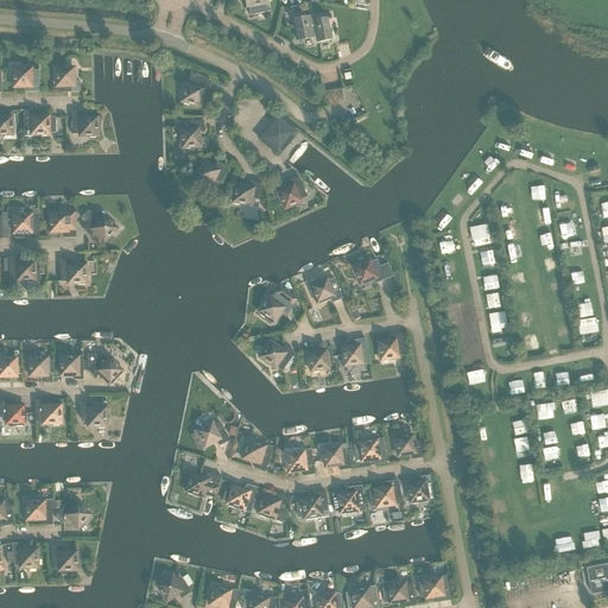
[(248,8),(249,16),(271,12),(267,0),(242,0),(245,8),(248,8)]
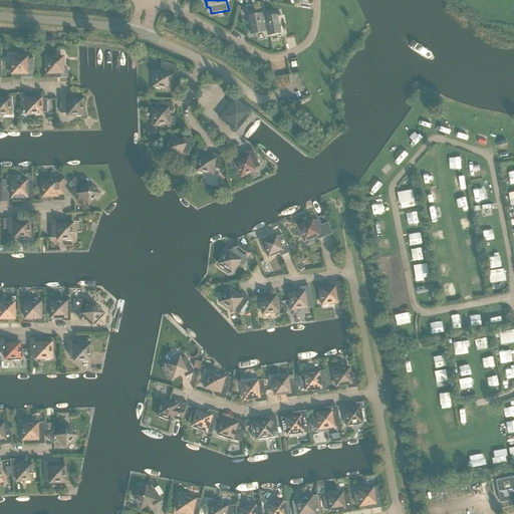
[(262,26),(260,18),(259,13),(248,16),(252,36),(268,33),(266,25),(262,26)]
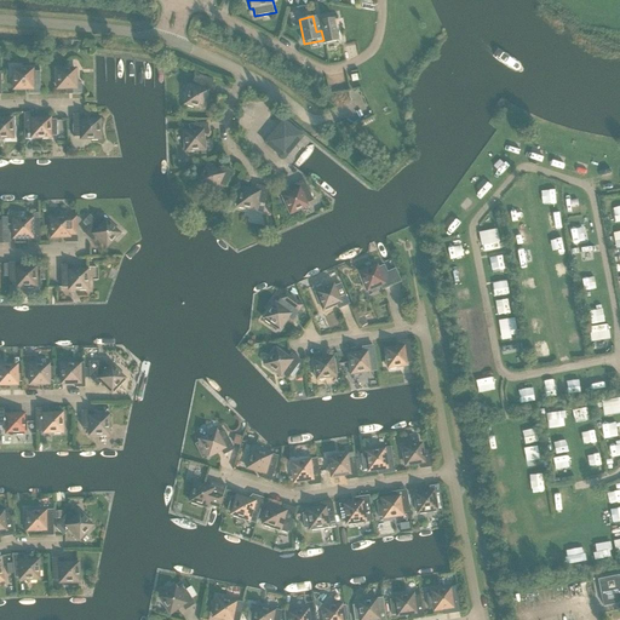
[(314,22),(316,32),(321,30),(323,40),(325,45),(338,42),(333,17),(314,22)]
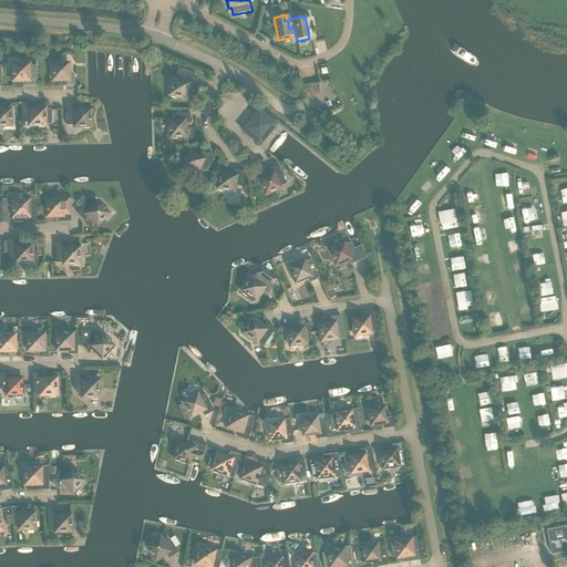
[(53,62),(53,64),(52,64),(52,65),(50,65),(51,71),(52,71),(52,81),(65,81),(65,86),(73,85),(73,75),(69,75),(69,63),(60,64),(60,62),(53,62)]
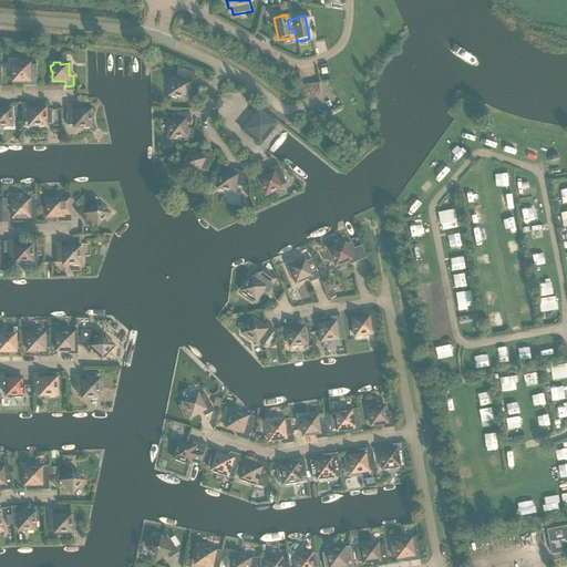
[(13,63),(13,64),(12,64),(12,66),(11,66),(11,72),(12,72),(12,81),(26,81),(26,86),(35,86),(35,66),(29,66),(29,64),(20,64),(20,63),(13,63)]
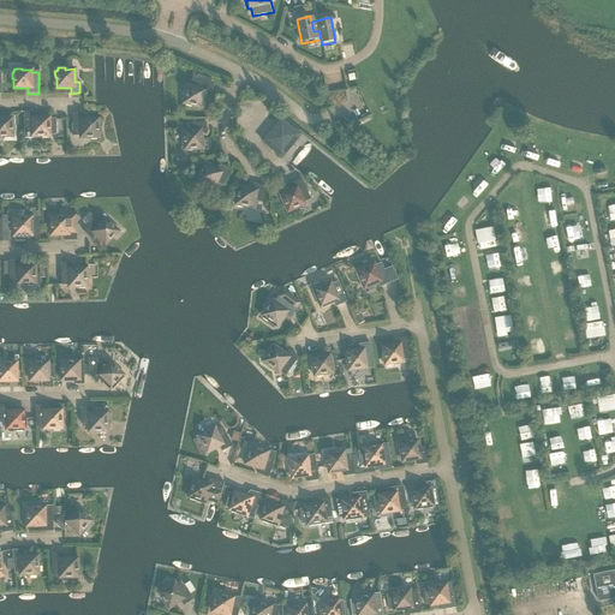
[(210,81),(193,73),(190,87),(189,85),(186,95),(184,95),(183,101),(184,102),(184,103),(185,103),(185,106),(191,107),(191,106),(202,108),(206,94),(210,95),(213,84),(209,84),(210,81)]
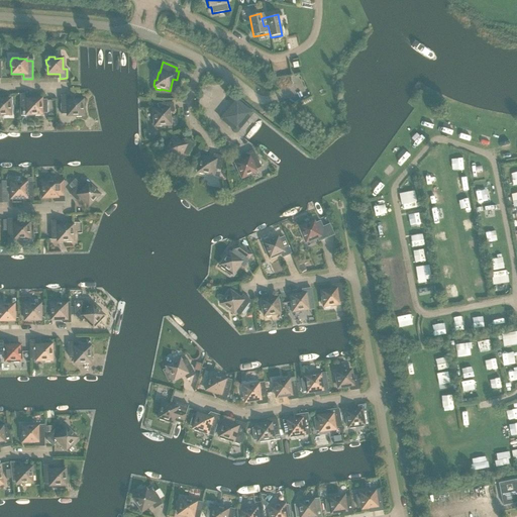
[(20,95),(20,114),(26,114),(34,114),(34,116),(40,116),(40,114),(41,114),(41,113),(47,113),(46,100),(41,100),(41,99),(29,99),(29,95),(20,95)]
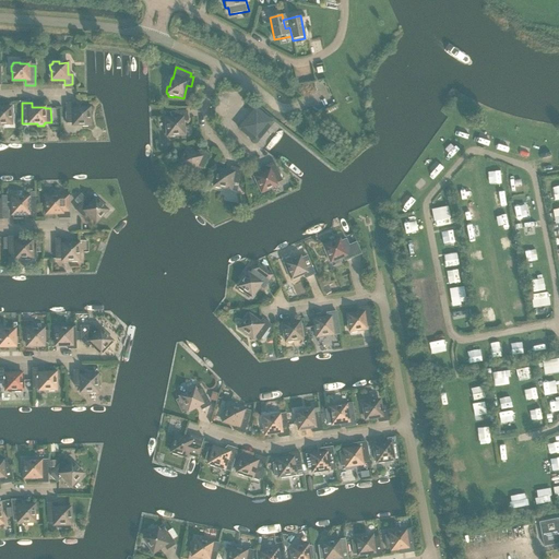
[(82,127),(87,127),(87,125),(90,125),(90,123),(91,123),(91,118),(90,118),(88,108),(76,108),(76,104),(66,104),(67,123),(73,123),(73,126),(82,125),(82,127)]
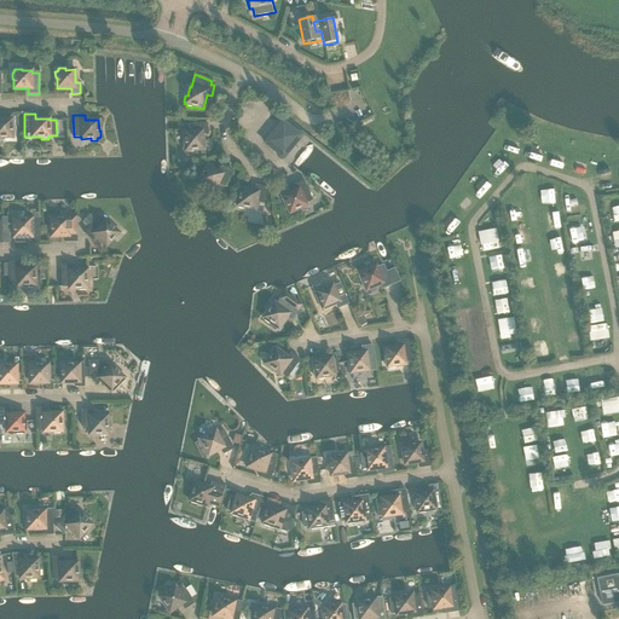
[(0,137),(4,138),(4,139),(11,139),(11,138),(12,138),(12,136),(13,136),(13,129),(12,129),(12,120),(0,119),(0,137)]
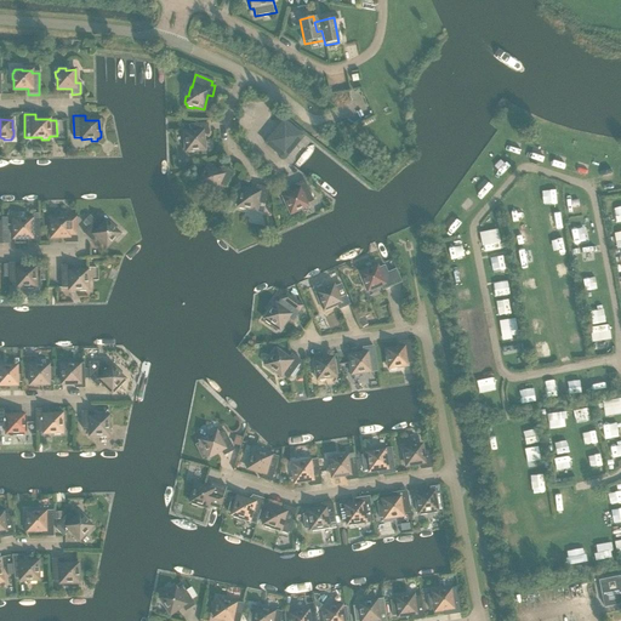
[(266,143),(284,159),(302,136),(284,121),(266,143)]
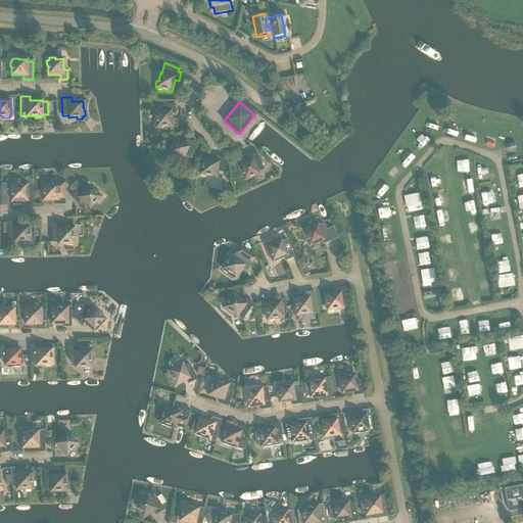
[(163,128),(163,127),(169,126),(172,126),(171,113),(176,113),(175,104),(156,105),(156,111),(155,112),(155,121),(154,121),(155,126),(156,126),(156,128),(157,127),(158,129),(163,128)]
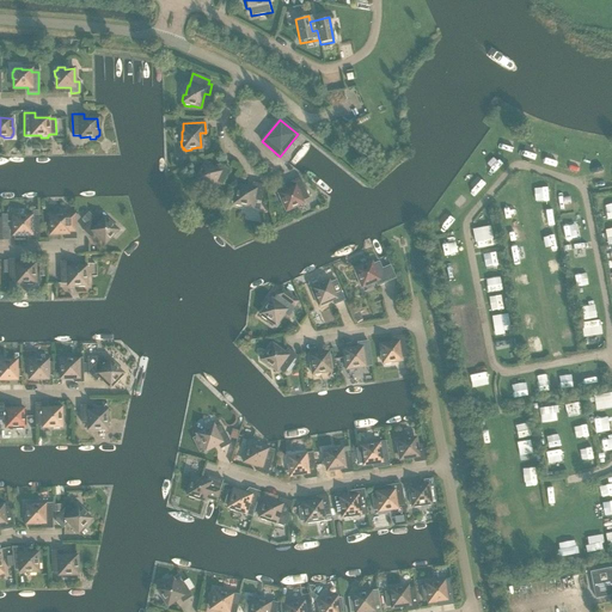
[(508,141),(522,148),(526,140),(512,133),(508,141)]
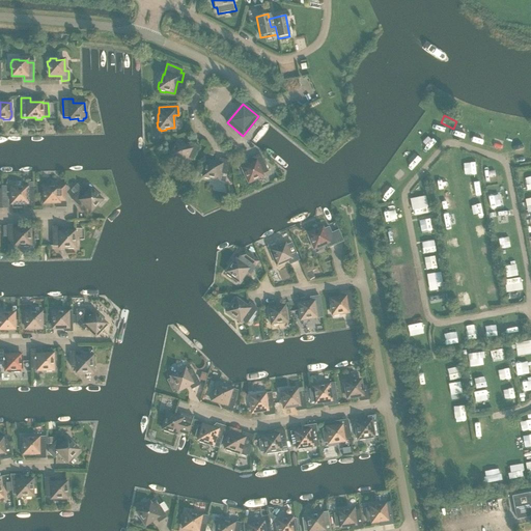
[(416,143),(422,136),(417,133),(412,139),(416,143)]
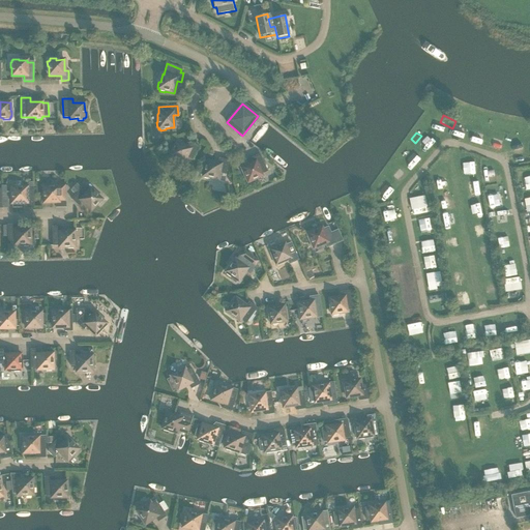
[(469,144),(476,146),(479,136),(471,134),(469,144)]
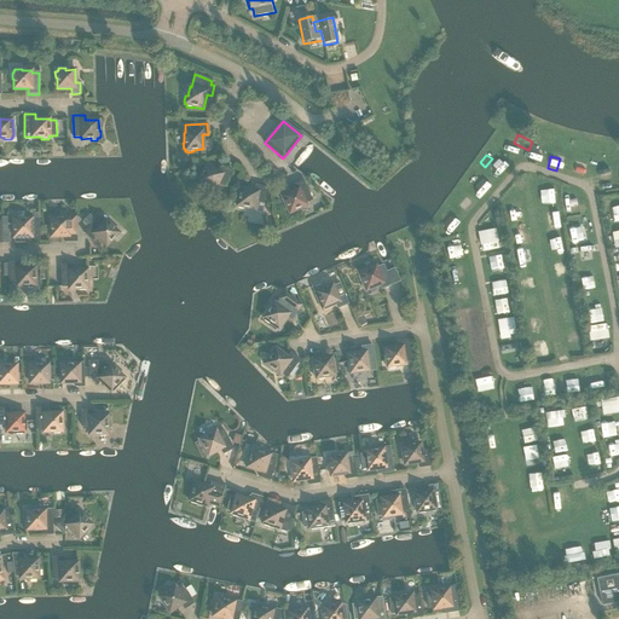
[(584,179),(589,163),(568,158),(563,173),(584,179)]
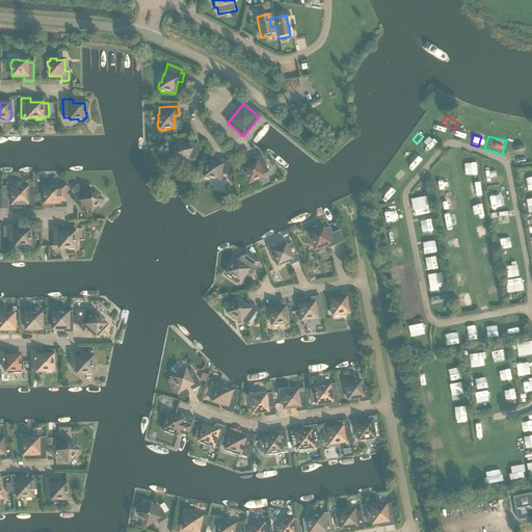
[(526,140),(509,145),(513,159),(530,153),(526,140)]
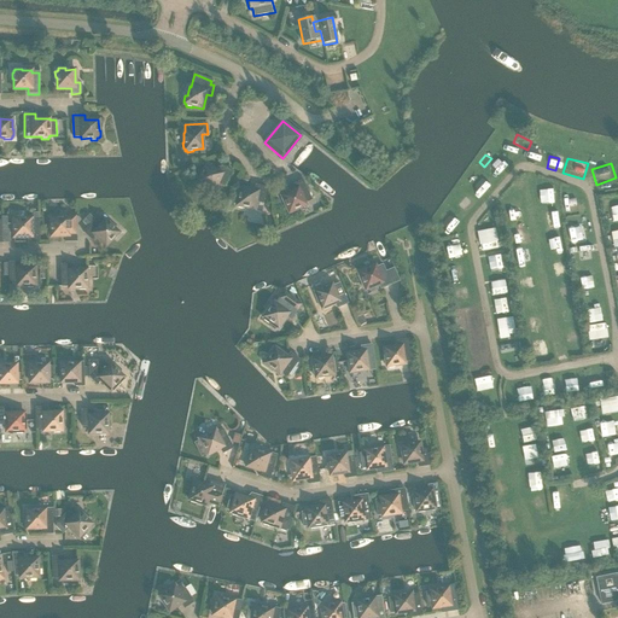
[(221,167),(219,173),(205,165),(202,175),(199,174),(197,180),(198,181),(198,182),(199,182),(198,185),(204,187),(205,186),(214,190),(217,184),(223,187),(231,173),(221,167)]
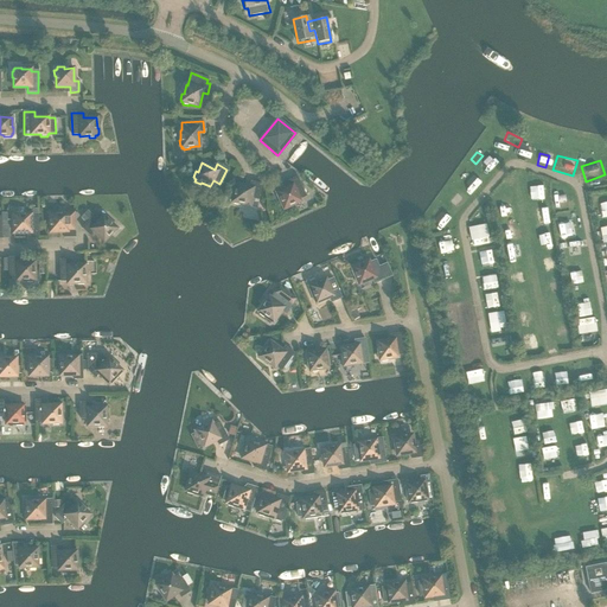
[(472,193),(484,180),(475,172),(464,185),(472,193)]
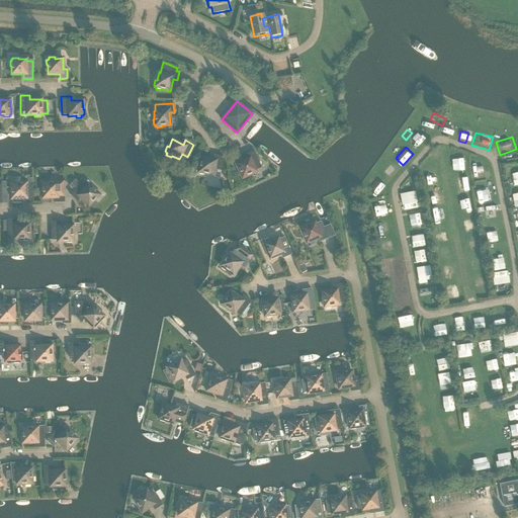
[(256,172),(255,170),(261,168),(253,151),(245,155),(247,159),(236,164),(240,172),(238,172),(241,177),(242,177),(242,178),(244,177),(244,179),(249,176),(248,175),(256,172)]
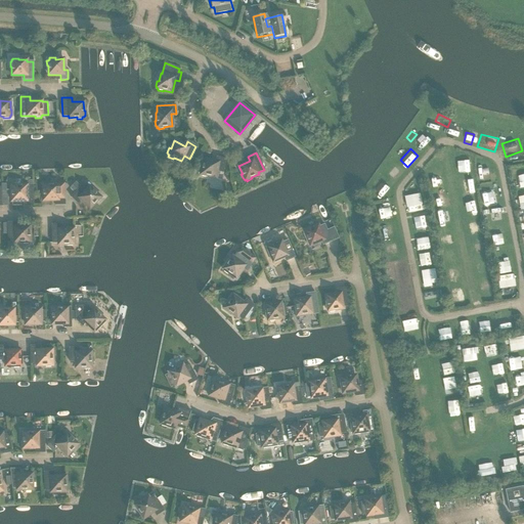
[(223,172),(226,159),(216,157),(216,162),(204,159),(202,168),(201,167),(200,173),(201,173),(201,174),(202,174),(202,176),(207,177),(207,176),(216,177),(217,171),(223,172)]
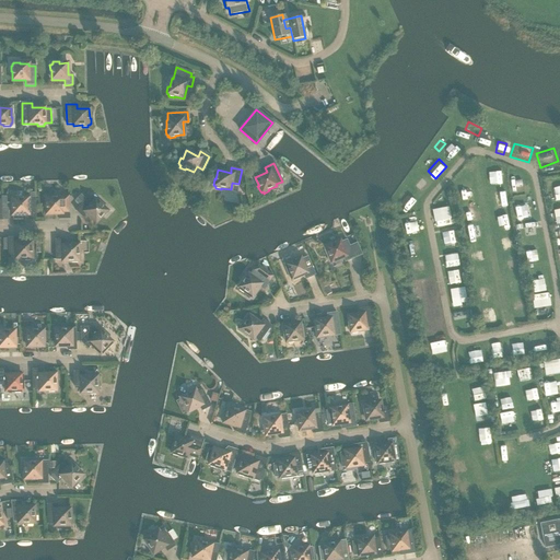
[(501,187),(498,172),(491,173),(494,188),(501,187)]
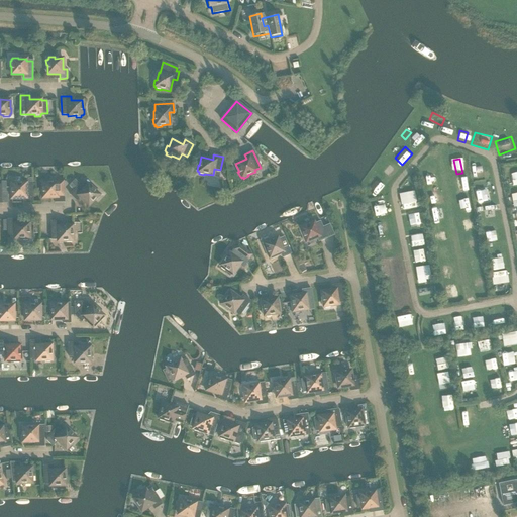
[(423,168),(429,170),(432,163),(426,160),(423,168)]
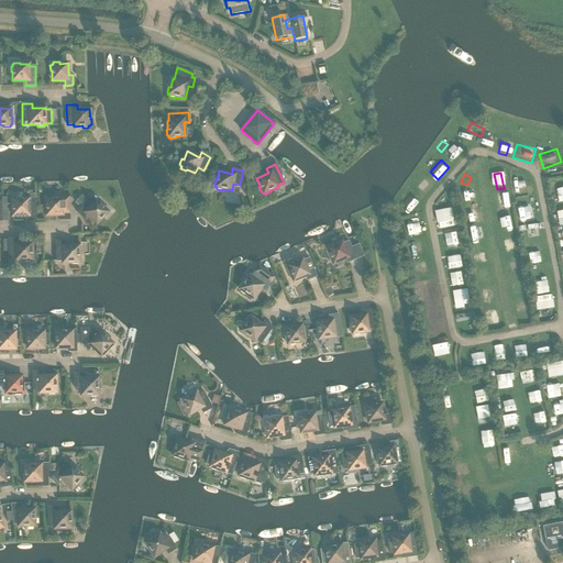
[(408,185),(417,194),(424,186),(416,177),(408,185)]
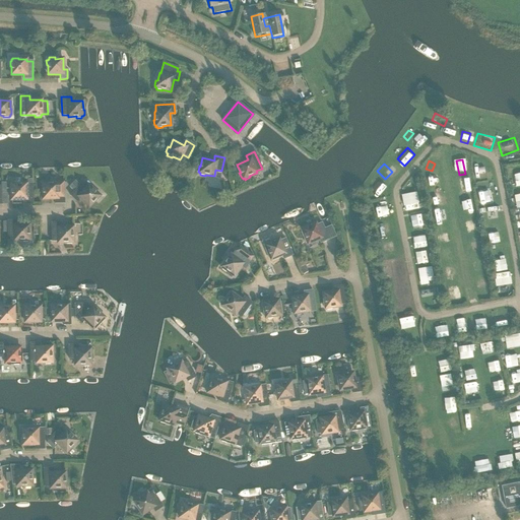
[(490,180),(488,168),(475,170),(477,182),(490,180)]
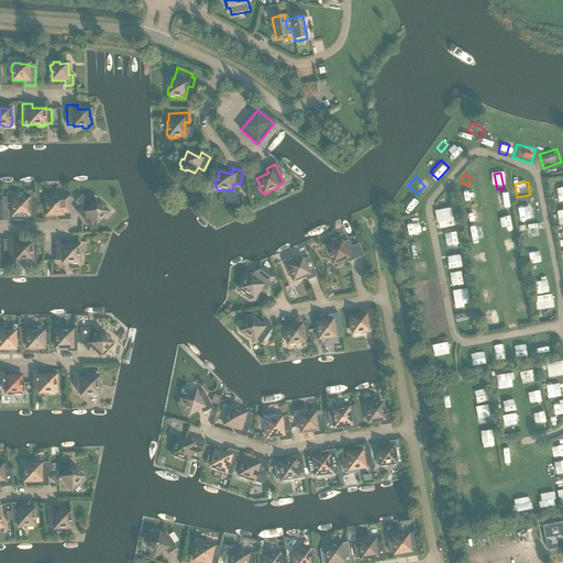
[(553,200),(562,199),(562,184),(552,186),(553,200)]
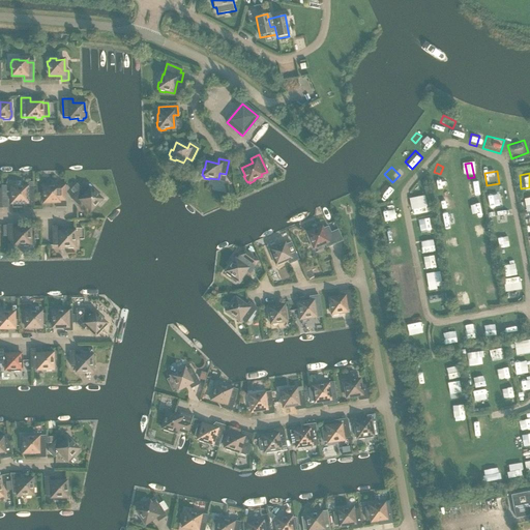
[(386,190),(390,182),(382,178),(377,186),(386,190)]
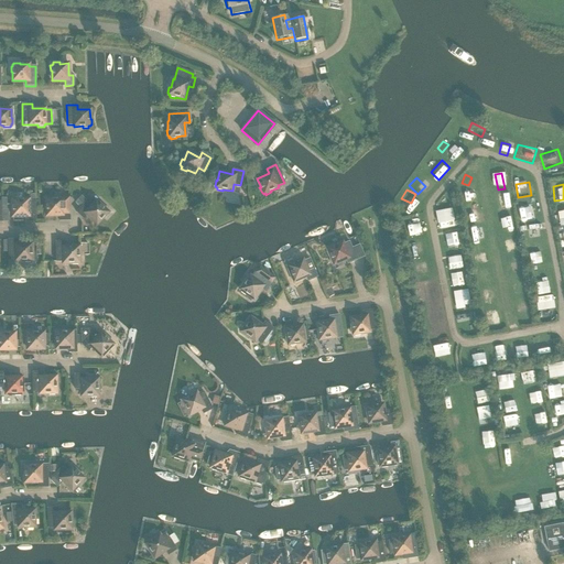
[(496,201),(505,197),(501,191),(494,194),(496,201)]
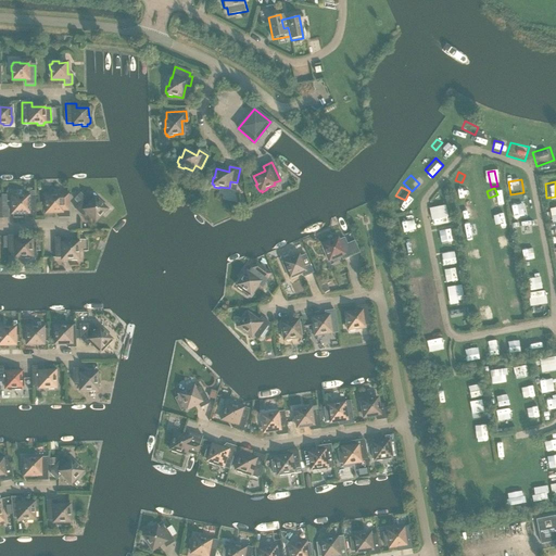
[(68,198),(62,198),(62,197),(52,197),(52,194),(47,194),(47,197),(46,197),(46,198),(43,198),(43,204),(46,204),(46,213),(59,213),(59,217),(68,217),(68,198)]
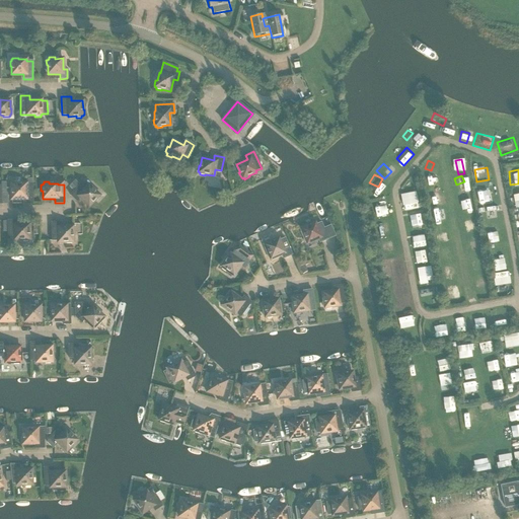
[(99,198),(98,197),(99,196),(98,195),(99,194),(95,190),(94,191),(88,184),(87,187),(82,181),(70,195),(77,202),(80,199),(88,207),(94,201),(95,202),(99,198)]
